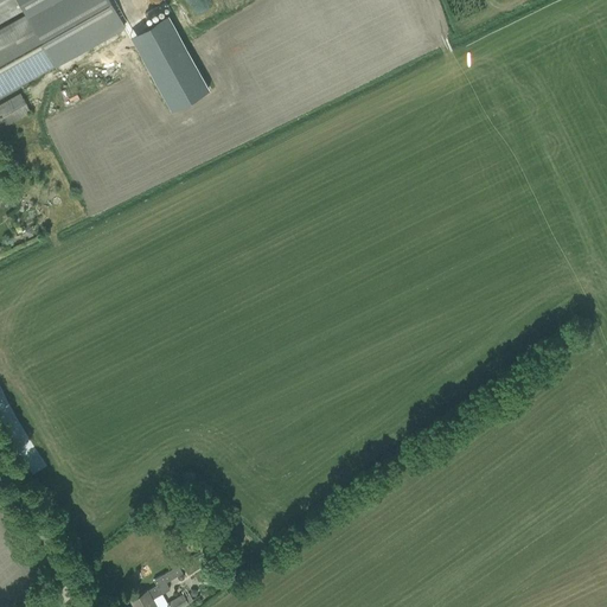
[(0,0),(0,21),(23,10),(24,8),(18,0),(0,0)]
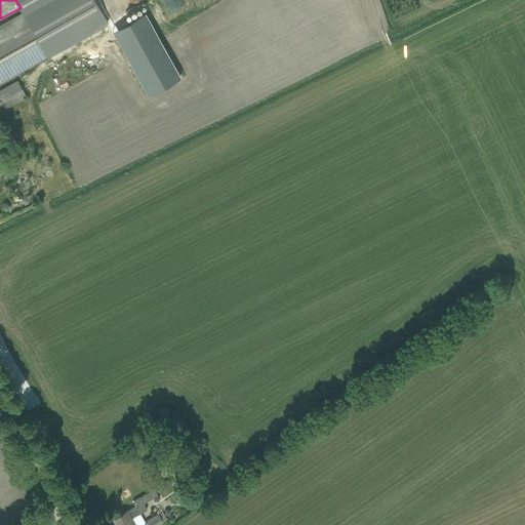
[(0,82),(47,56),(107,22),(94,0),(44,0),(22,12),(22,11),(0,24),(0,82)]
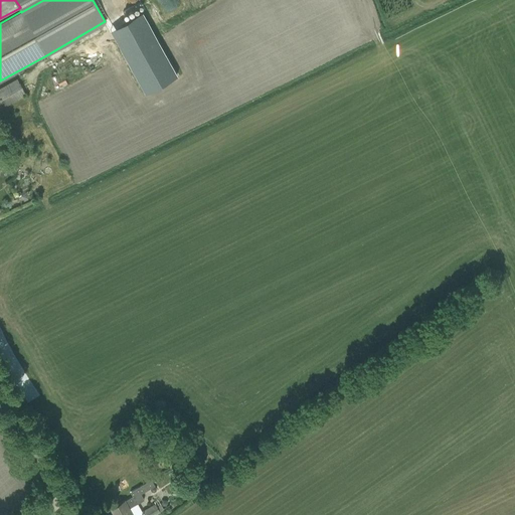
[(0,89),(0,108),(26,94),(17,79),(0,89)]
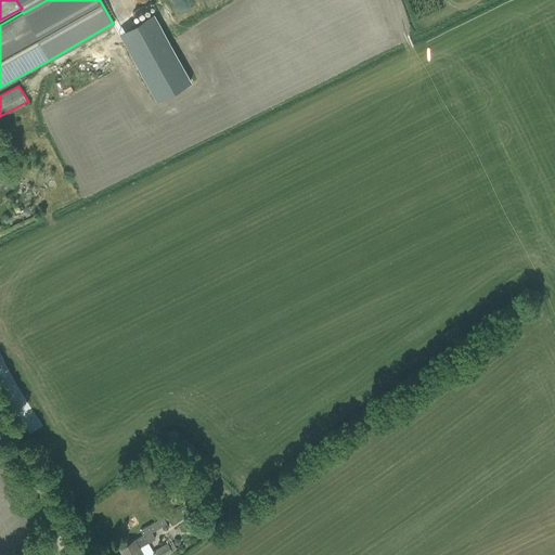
[(183,504),(190,515),(203,506),(196,495),(183,504)]
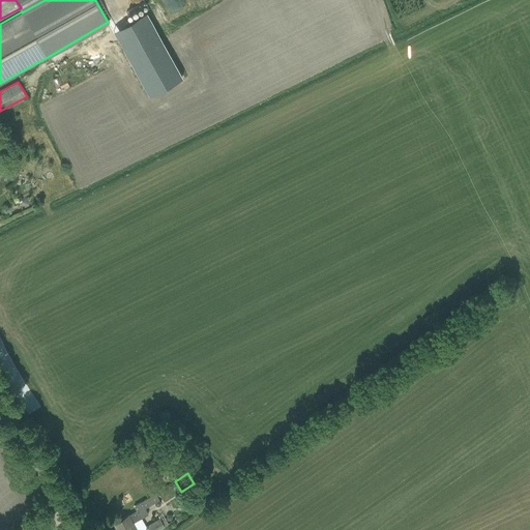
[(201,484),(206,493),(213,488),(207,480),(201,484)]
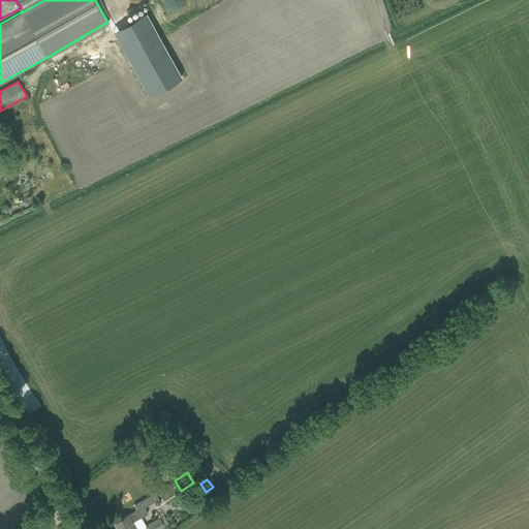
[(123,518),(114,522),(117,528),(145,528),(149,527),(150,528),(158,528),(163,526),(167,523),(161,514),(158,516),(159,518),(158,518),(145,525),(141,518),(148,512),(145,506),(158,498),(154,492),(134,505),(137,509),(128,515),(123,518)]
